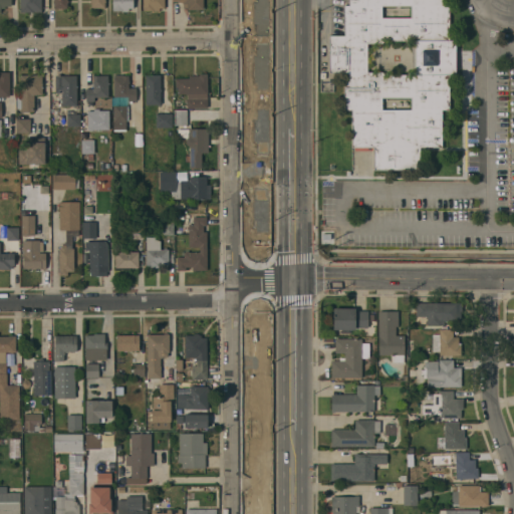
[(0,12),(0,0),(11,0),(11,6),(5,6),(5,8),(1,8),(1,12),(0,12)]
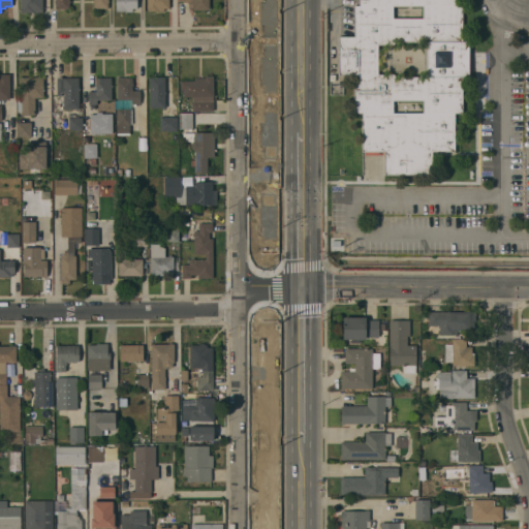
[(21,12),(21,0),(42,0),(42,12),(21,12)]
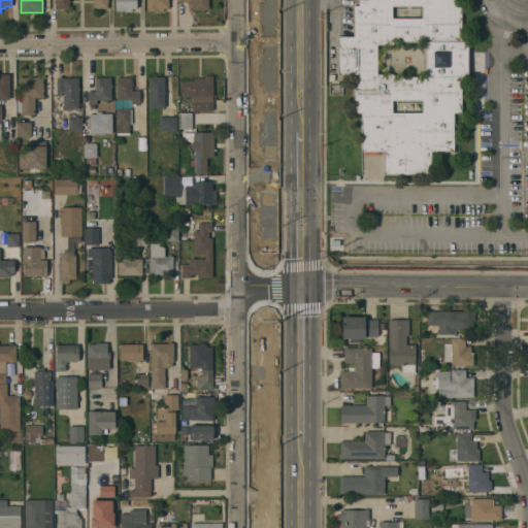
[(70,0),(70,2),(69,2),(69,8),(55,8),(55,3),(55,1),(55,0),(70,0)]
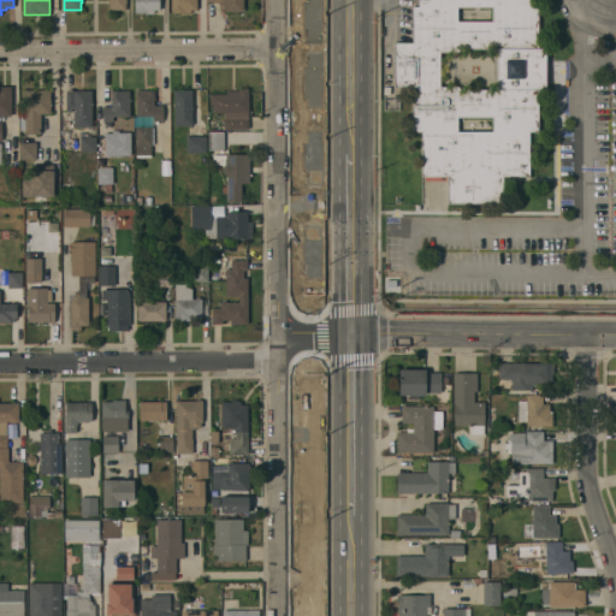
[(126,0),(126,3),(125,3),(126,10),(110,10),(110,3),(108,3),(108,0),(126,0)]
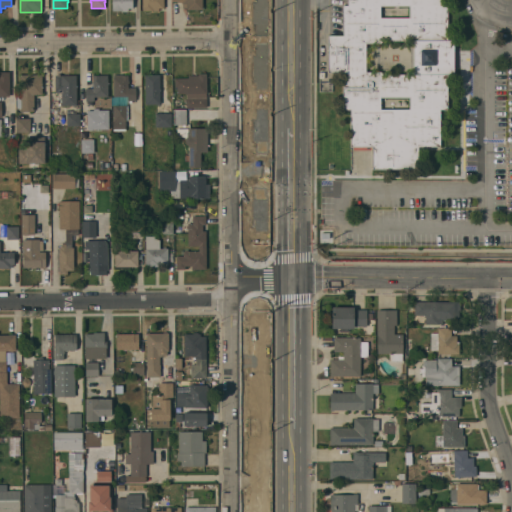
[(112,11),(112,0),(133,0),(133,8),(128,8),(128,11),(121,11),(112,11)]
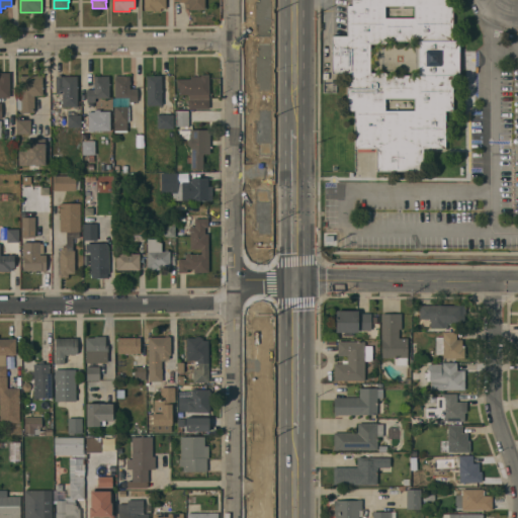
[(145,10),(144,0),(166,0),(166,8),(160,8),(160,10),(145,10)]
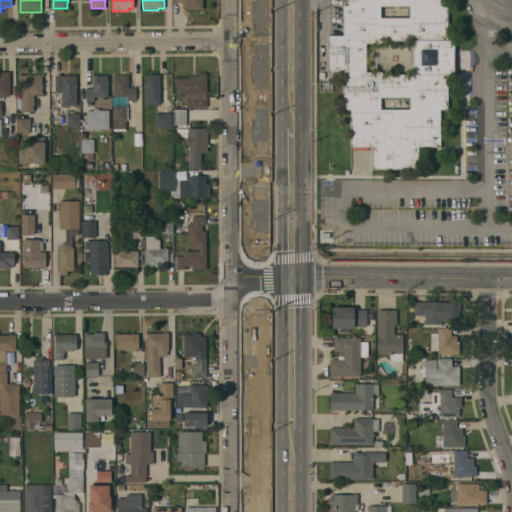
[(202,0),(202,10),(187,10),(187,8),(183,8),(183,3),(182,3),(182,2),(177,2),(177,1),(172,1),(172,0),(202,0)]
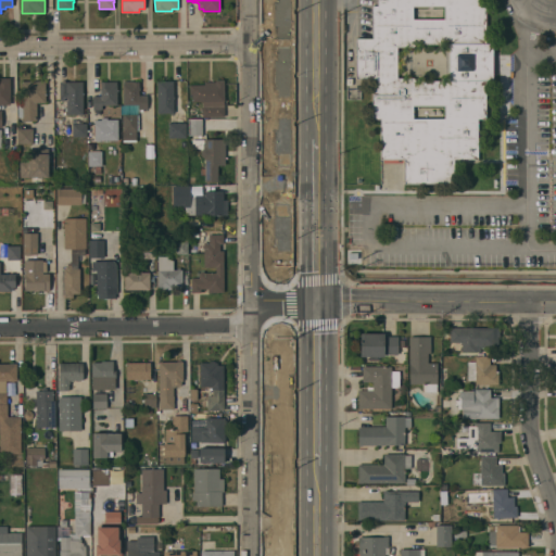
[(477,0),(477,5),(485,5),(485,43),(493,43),(493,80),(485,80),(485,118),(478,118),(478,159),(454,159),(454,182),(405,184),(405,159),(381,159),(381,119),(373,119),(373,78),(356,78),(356,39),(373,39),(373,5),(378,5),(378,0),(477,0)]
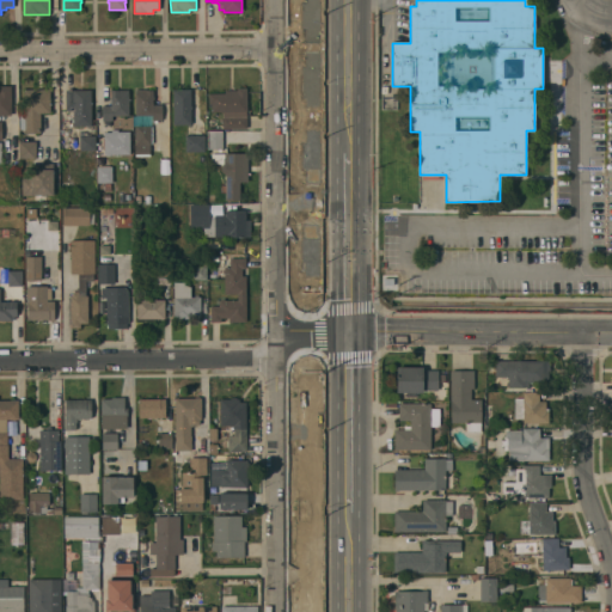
[(0,86),(11,86),(11,115),(0,115),(0,86)]
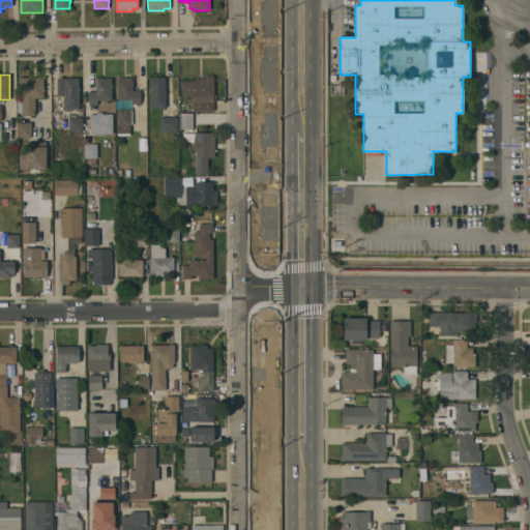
[(213,76),(214,96),(213,96),(214,111),(194,112),(193,97),(183,97),(183,90),(181,90),(181,81),(195,81),(195,78),(206,78),(206,77),(213,76)]
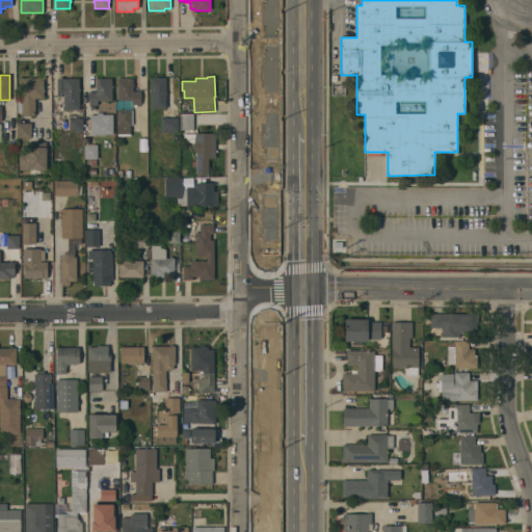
[(22,78),(44,77),(44,98),(35,98),(35,115),(22,115),(22,112),(18,112),(17,100),(22,100),(22,78)]
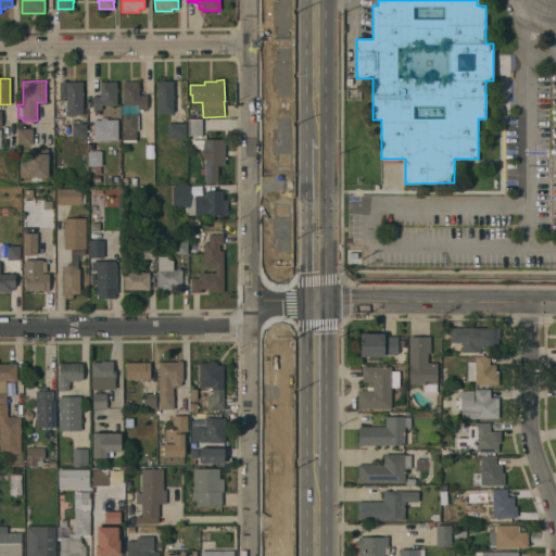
[(158,113),(158,81),(173,80),(173,97),(175,97),(175,99),(174,99),(174,113),(158,113)]
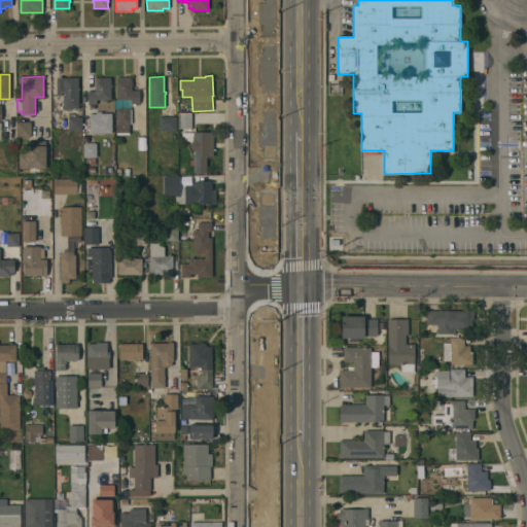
[(63,108),(63,93),(61,93),(61,96),(57,96),(57,77),(78,77),(78,117),(82,116),(82,129),(69,129),(69,108),(63,108)]
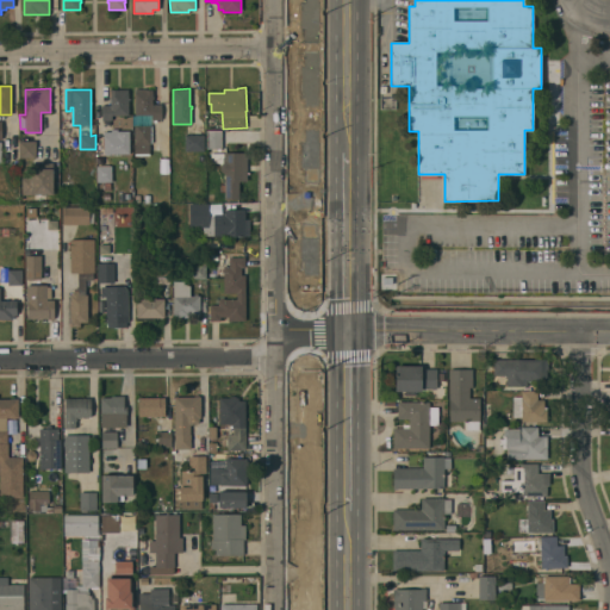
[(129,116),(112,116),(112,120),(103,120),(103,105),(111,105),(111,89),(129,89),(129,116)]
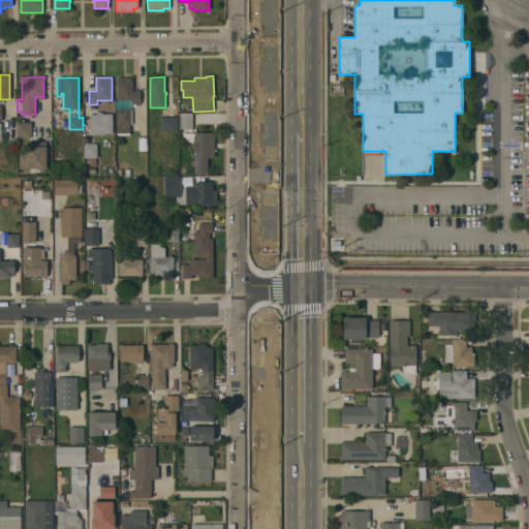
[(117,99),(118,78),(132,78),(132,91),(141,91),(141,104),(131,104),(132,99),(117,99)]
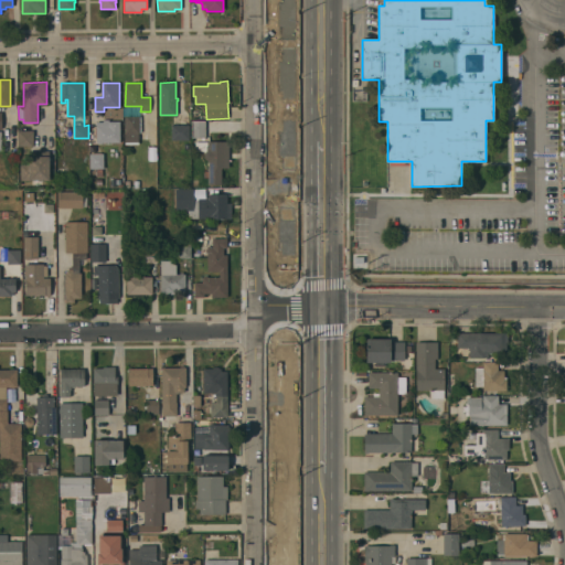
[(126,132),(126,116),(140,116),(140,132),(126,132)]
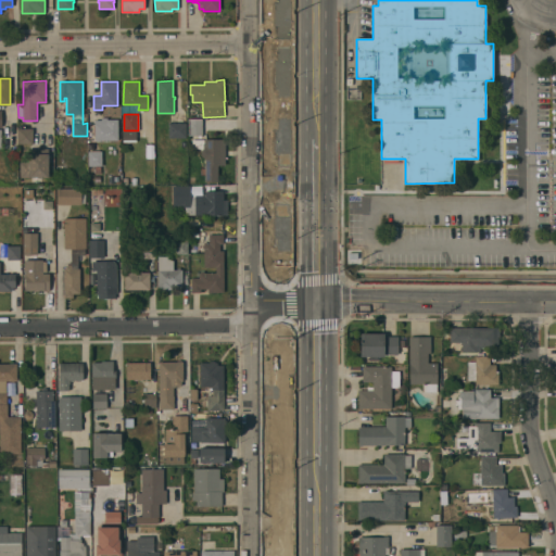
[(188,136),(188,118),(202,118),(202,136),(202,138),(199,138),(199,136),(188,136)]
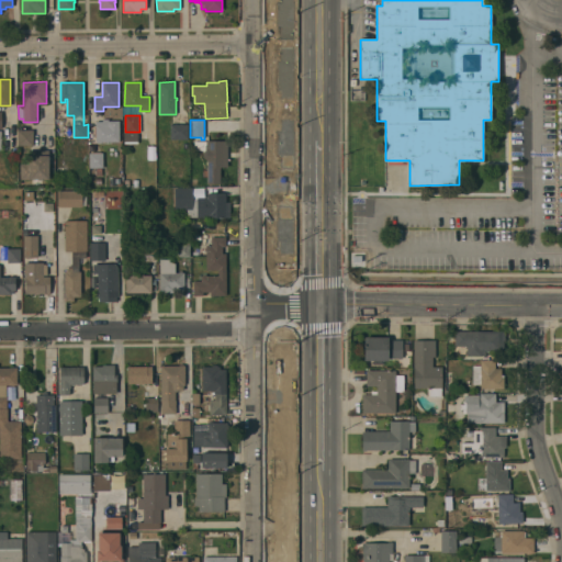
[(96,142),(96,121),(120,121),(120,142),(96,142)]
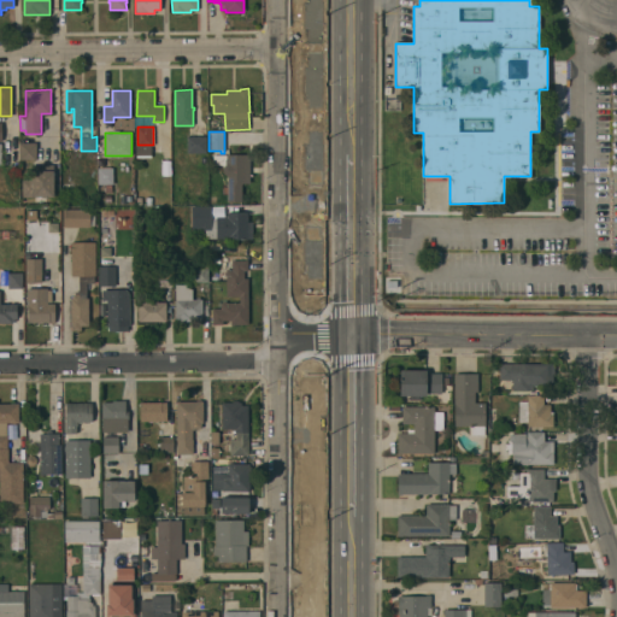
[(206,153),(187,153),(187,136),(206,136),(206,153)]
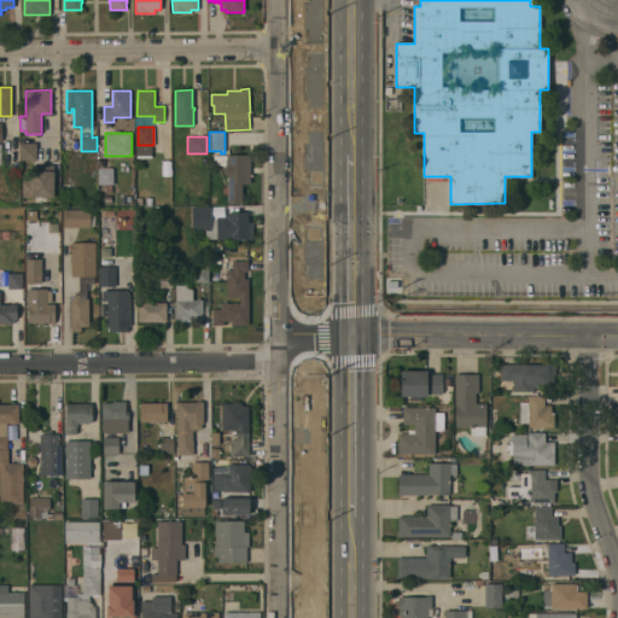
[(21,159),(21,143),(36,143),(36,159),(21,159)]
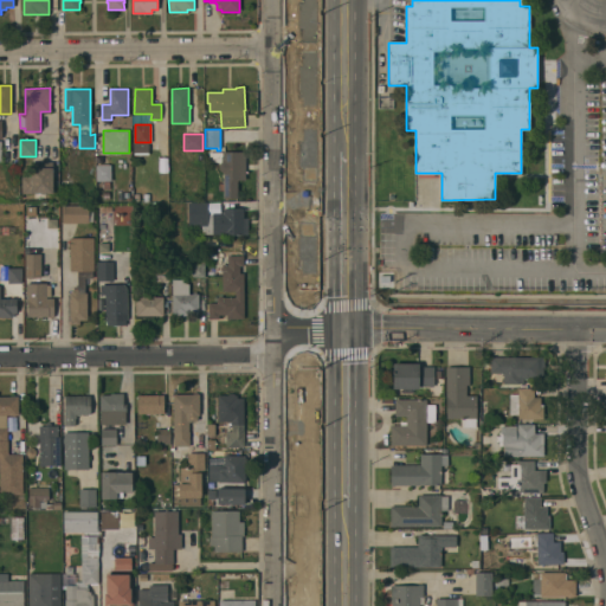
[(221,162),(221,156),(223,156),(223,152),(245,152),(245,180),(238,180),(238,199),(223,198),(224,172),(223,172),(220,169),(219,167),(220,163),(221,162)]
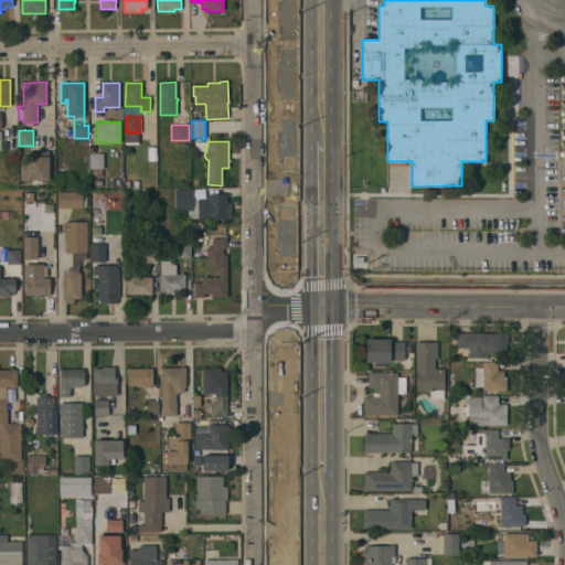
[(50,180),(20,180),(20,164),(29,164),(29,151),(50,150),(50,180)]
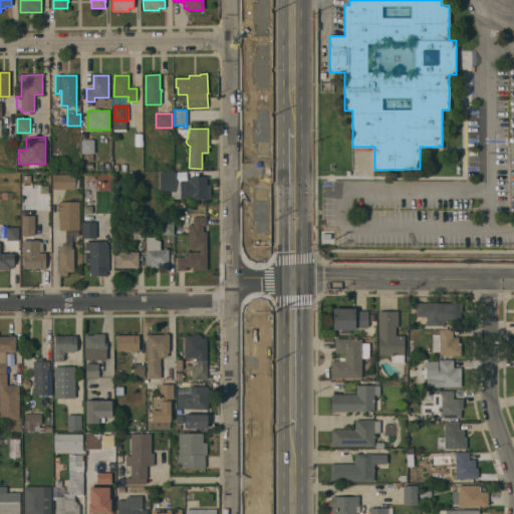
[(82,154),(81,140),(94,140),(94,154),(93,154),(93,160),(87,160),(87,154),(82,154)]
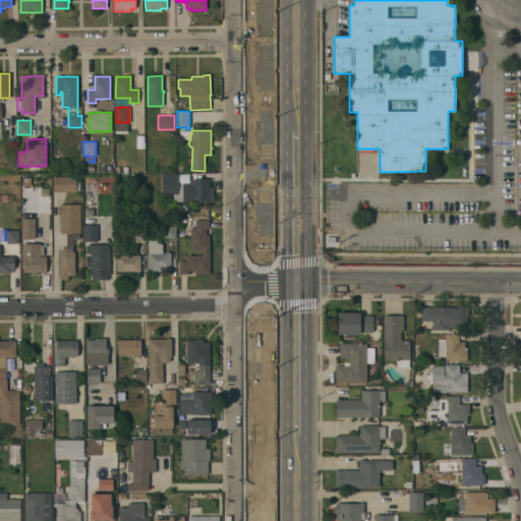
[(129,164),(138,164),(138,172),(129,172),(129,164)]
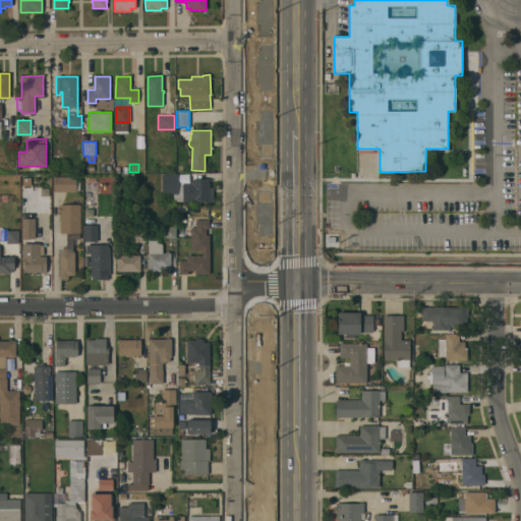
[(178,174),(178,185),(183,183),(189,183),(189,181),(191,181),(191,179),(209,179),(209,187),(213,187),(213,201),(182,201),(174,201),(174,195),(173,195),(173,193),(162,194),(162,174),(178,174)]
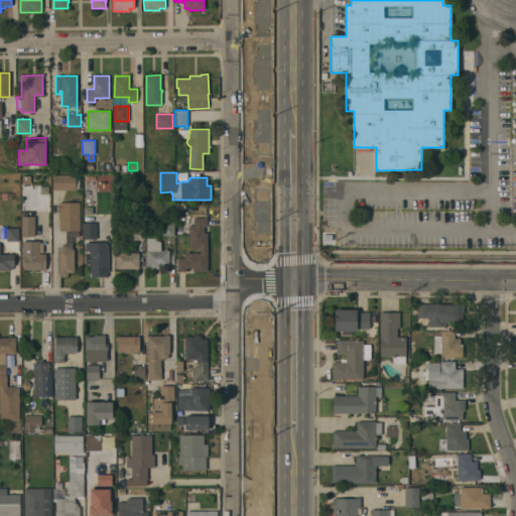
[(52,190),(52,175),(76,175),(76,176),(80,176),(80,188),(76,188),(76,189),(52,190)]
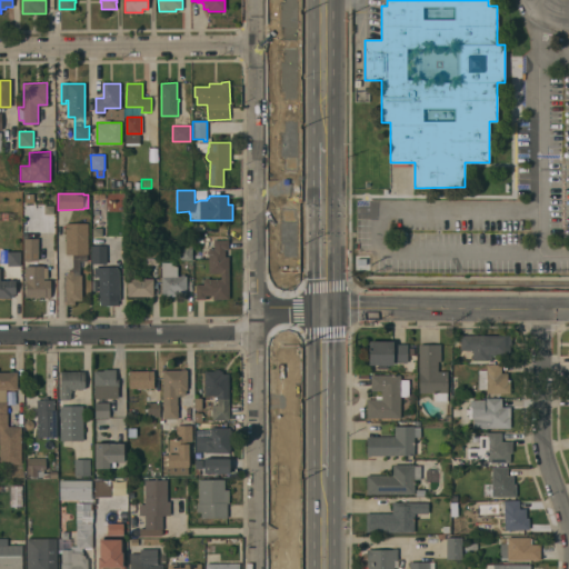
[(66,255),(66,223),(88,223),(88,255),(87,255),(87,261),(80,261),(80,275),(81,275),(81,300),(75,300),(75,305),(66,305),(66,275),(67,275),(67,272),(69,272),(69,269),(73,269),(72,255),(66,255)]
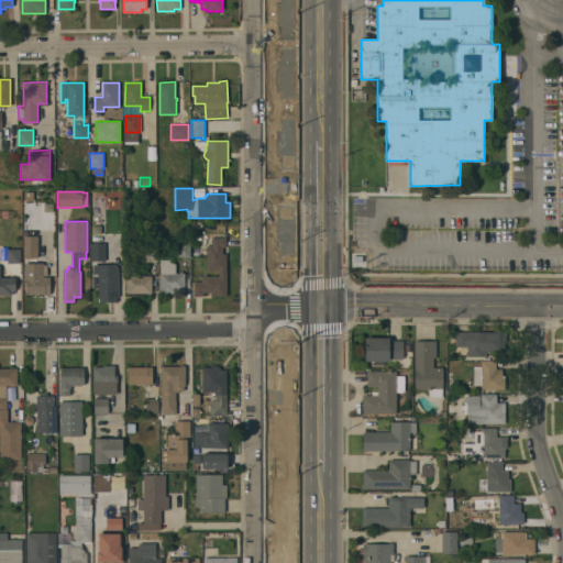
[(23,257),(23,235),(39,235),(39,257),(23,257)]
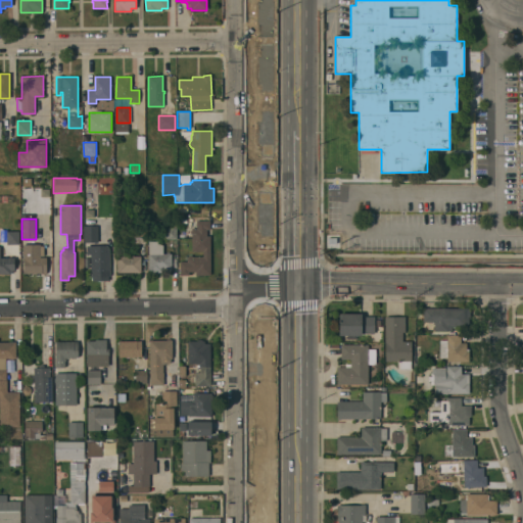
[(211,275),(195,275),(195,272),(189,272),(189,275),(180,275),(180,260),(188,260),(188,256),(203,256),(203,251),(192,251),(192,233),(191,233),(191,230),(191,228),(197,228),(196,221),(210,221),(210,230),(207,230),(207,236),(210,236),(211,275)]
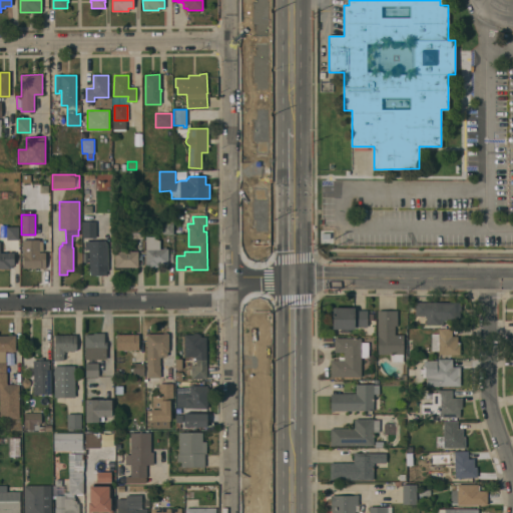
[(161,234),(160,220),(173,220),(173,234),(161,234)]
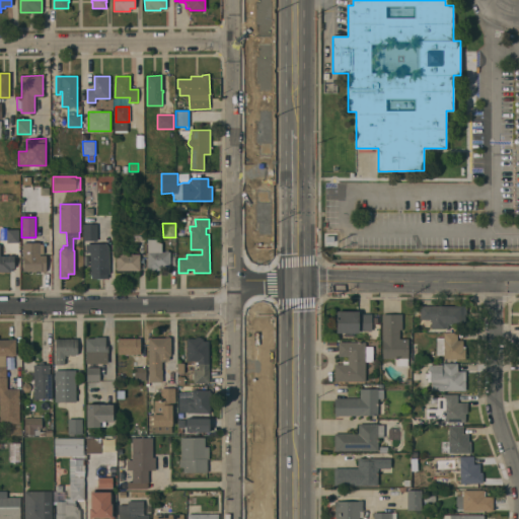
[(83,240),(83,224),(97,224),(97,240),(83,240)]
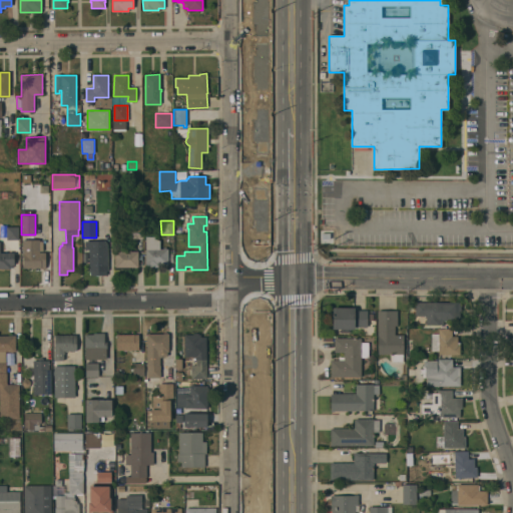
[(142,238),(131,238),(131,225),(142,225),(142,238)]
